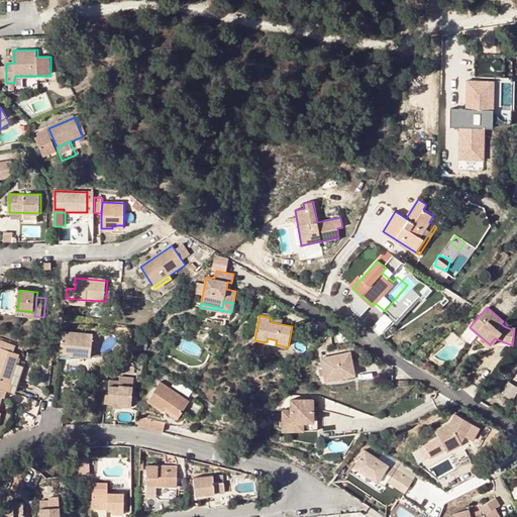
[(94,335),(63,332),(61,351),(73,352),(72,355),(91,357),(94,335)]
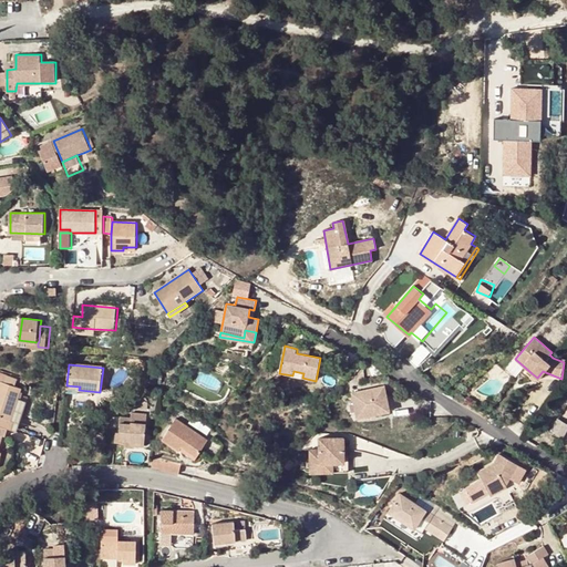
[(7,378),(6,383),(17,387),(19,381),(7,378)]
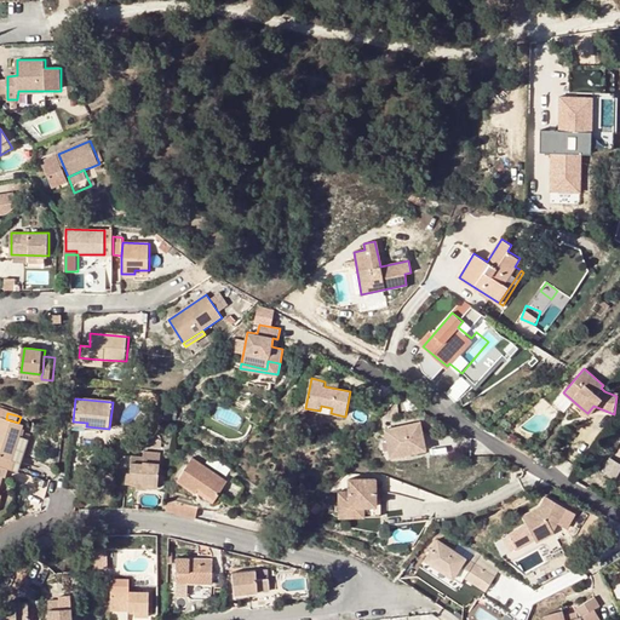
[(13,461),(21,438),(24,425),(18,423),(6,419),(0,417),(0,465),(10,470),(16,471),(18,464),(13,461)]
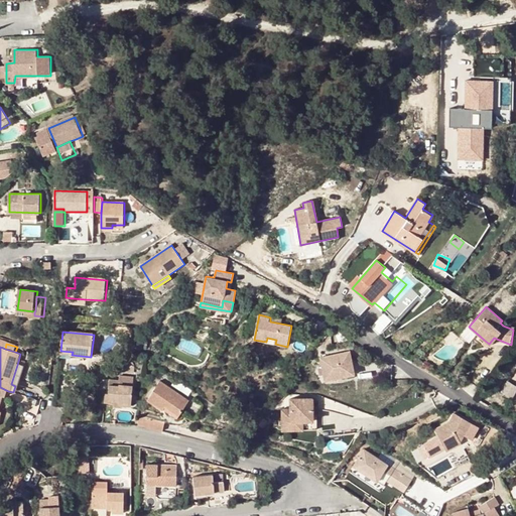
[(347,353),(317,361),(324,383),(353,376),(347,353)]
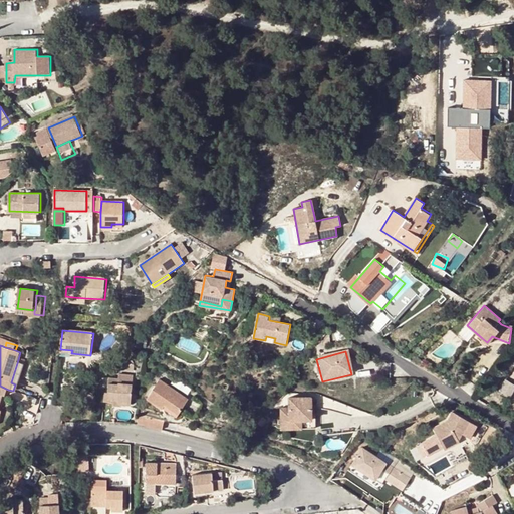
[(24,365),(17,363),(11,382),(15,384),(18,386),(24,365)]
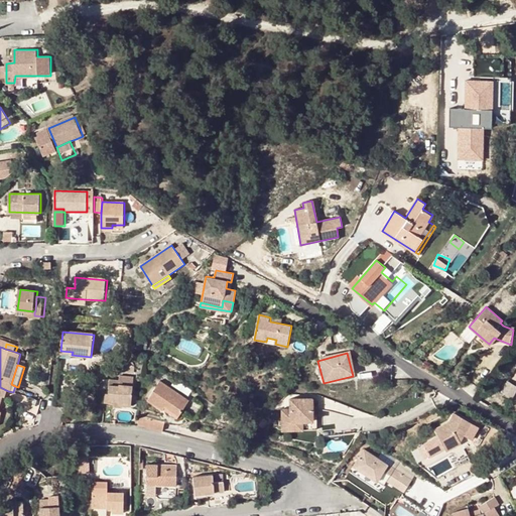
[(105,393),(104,402),(113,403),(117,404),(117,401),(130,402),(132,386),(119,384),(119,381),(109,380),(107,393),(105,393)]
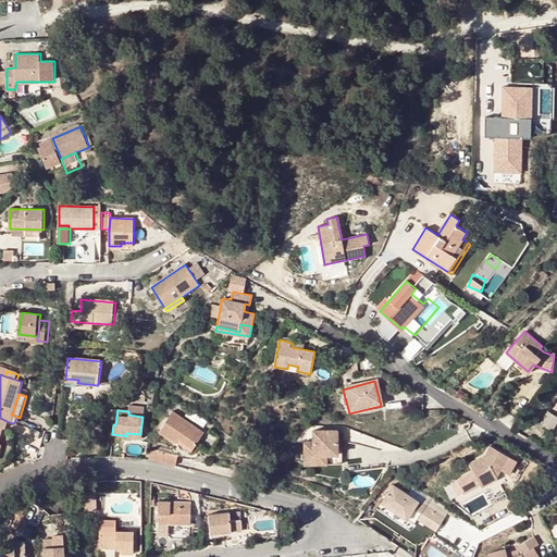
[(556,422),(556,415),(549,410),(542,422),(554,429),(556,422)]
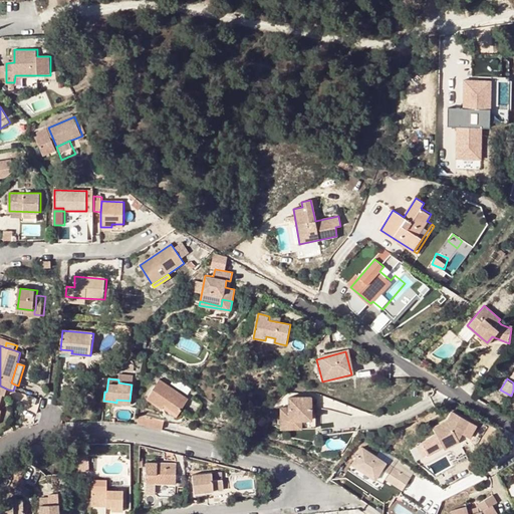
[(189,398),(160,379),(148,398),(163,408),(166,405),(179,414),(189,398)]
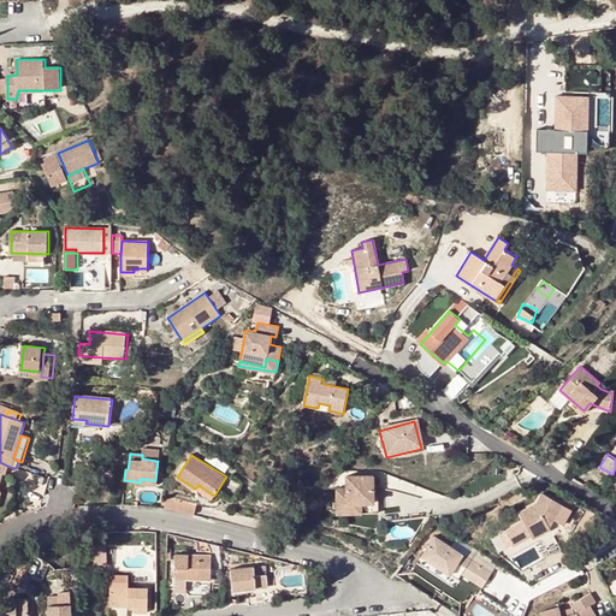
[(10,467),(0,462),(0,471),(4,473),(7,474),(10,467)]
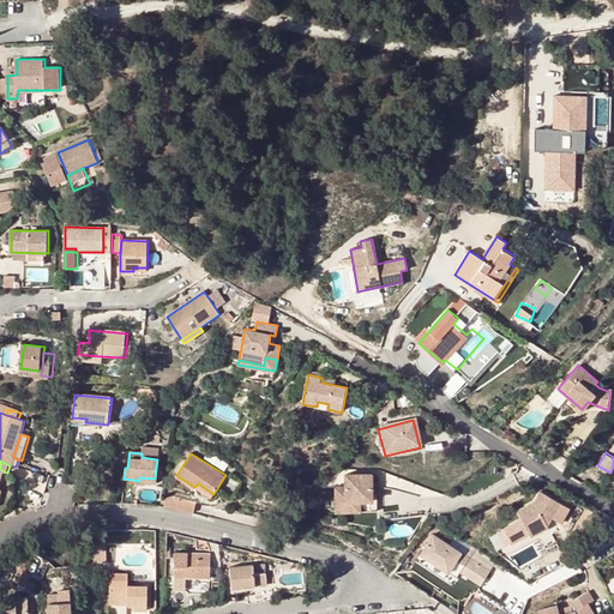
[(125,468),(114,467),(113,481),(122,482),(124,479),(125,468)]
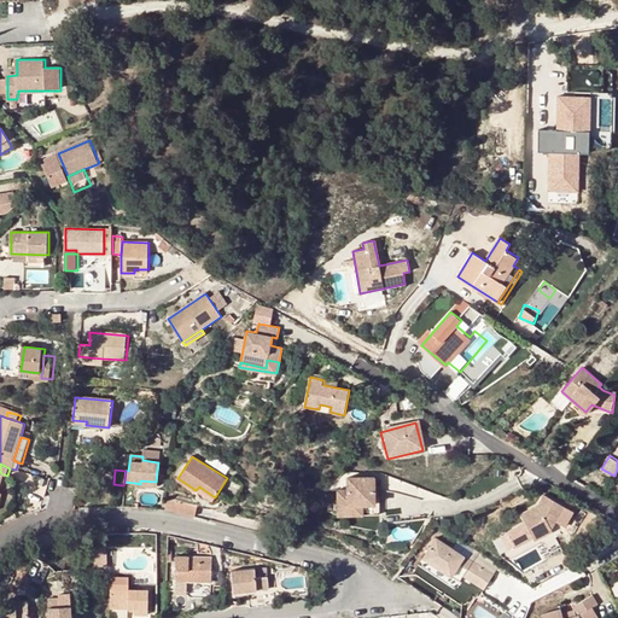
[(348,494),(337,494),(338,519),(380,518),(379,493),(374,494),(373,484),(373,481),(347,482),(348,494)]
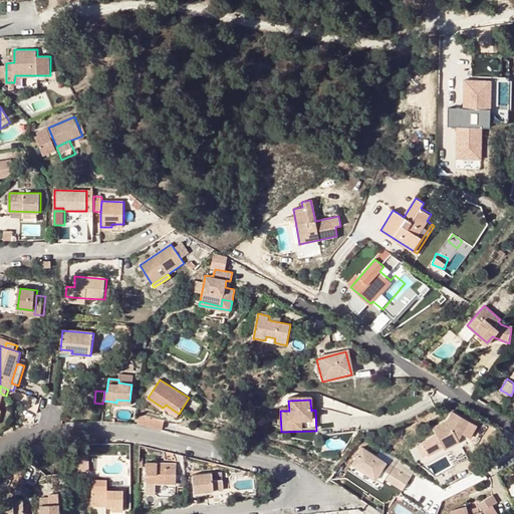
[(177,417),(179,414),(166,405),(163,408),(177,417)]
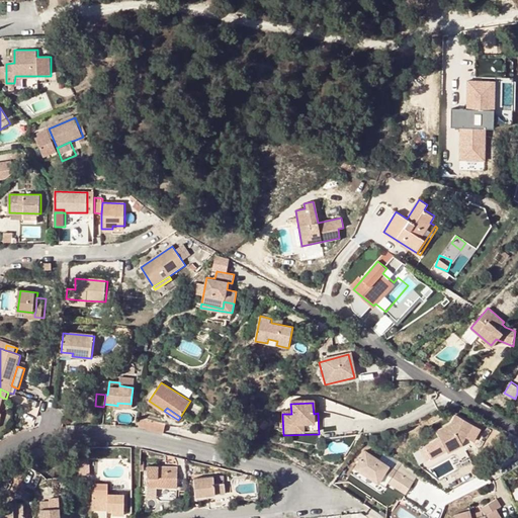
[(437,432),(447,453),(463,445),(461,441),(464,440),(473,425),(456,415),(451,424),(437,432)]
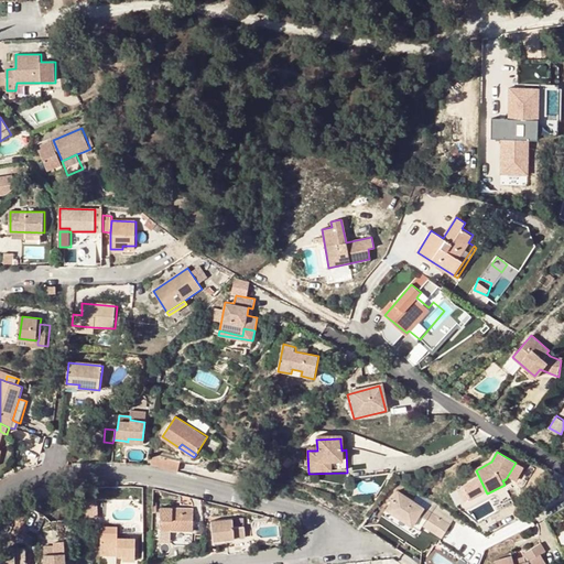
[(152,455),(150,466),(162,468),(177,472),(180,462),(152,455)]
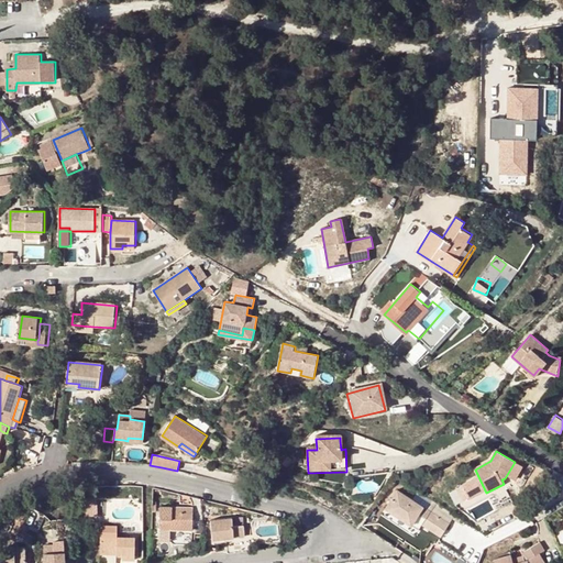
[(508,490),(504,484),(486,493),(496,510),(508,505),(514,503),(512,498),(508,490)]
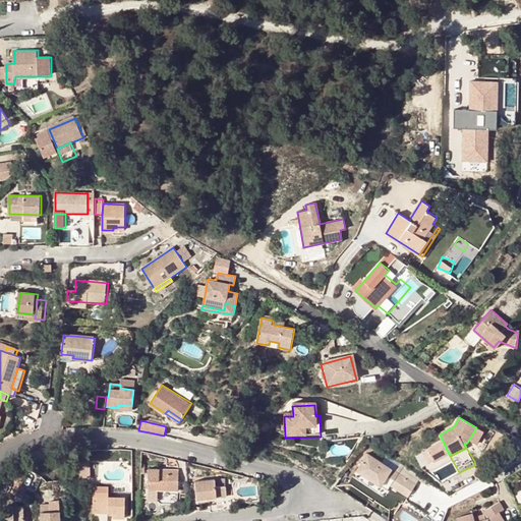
[(415,484),(367,454),(357,469),(380,484),(386,475),(393,479),(390,484),(408,497),(415,484)]
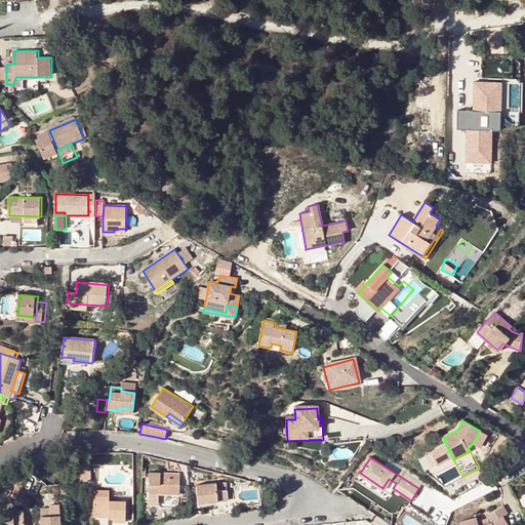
[(150,473),(150,493),(160,493),(160,505),(160,506),(161,507),(162,508),(174,508),(175,508),(176,507),(178,506),(179,505),(179,503),(180,501),(180,493),(180,474),(174,474),(174,477),(169,477),(169,474),(150,473)]
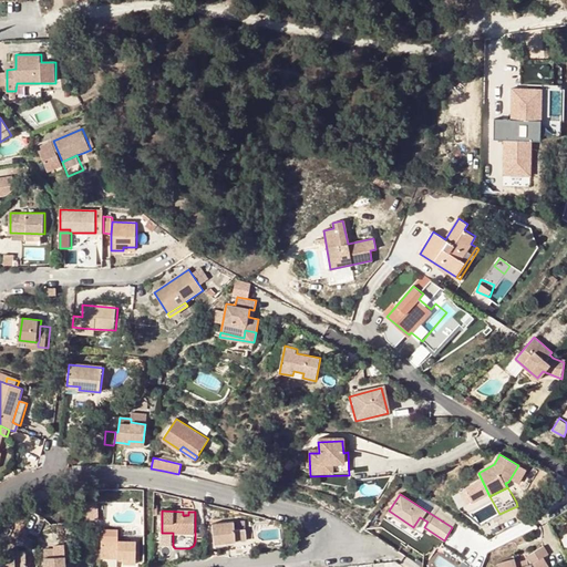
[(246,555),(253,554),(250,539),(246,539),(246,529),(235,531),(235,523),(213,524),(215,548),(228,547),(229,557),(246,555)]
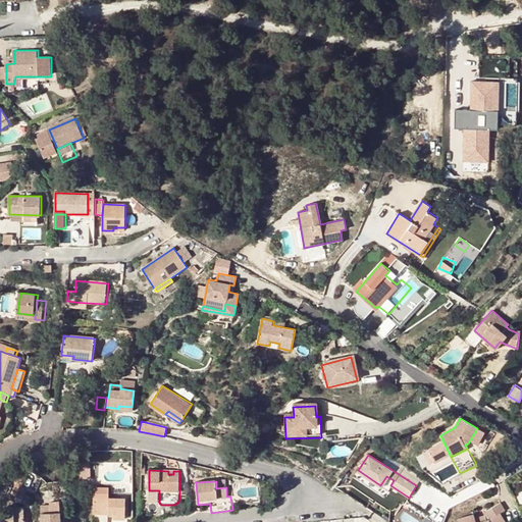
[(108,487),(94,487),(94,498),(93,513),(113,514),(113,520),(114,519),(113,521),(124,521),(124,520),(125,499),(107,498),(108,487)]
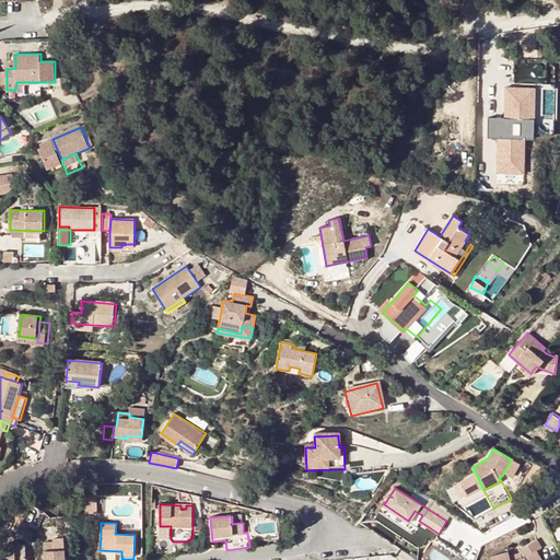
[(171,526),(160,526),(159,536),(159,538),(171,538),(171,526)]
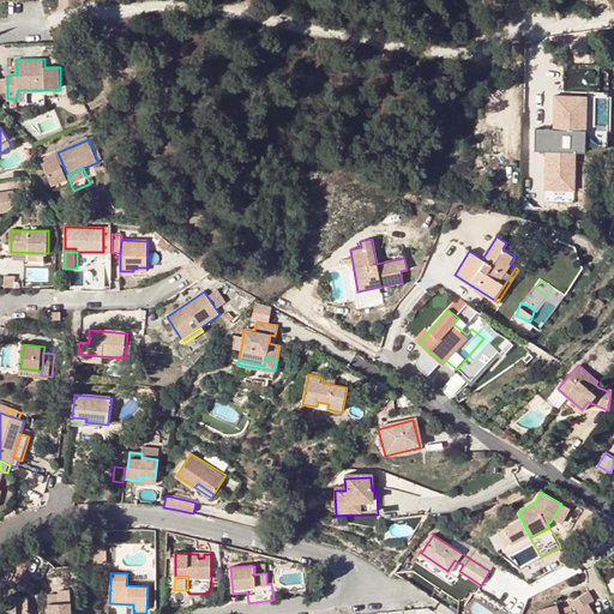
[(567,613),(560,613),(560,611),(559,606),(539,611),(539,613),(595,613),(589,603),(594,601),(588,593),(570,603),(571,608),(572,613),(567,613)]
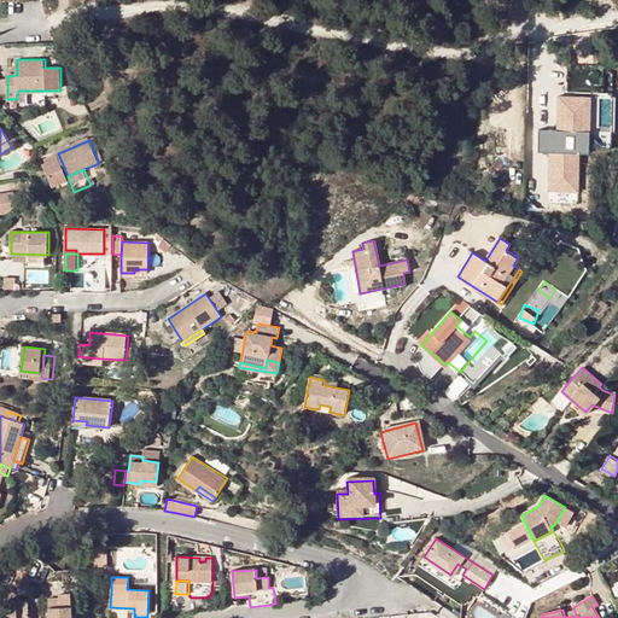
[(57,617),(57,599),(47,599),(48,617),(57,617)]
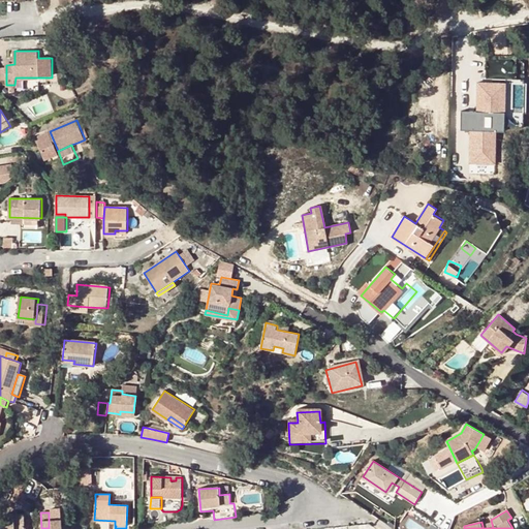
[(51,512),(49,512),(49,528),(61,528),(61,519),(51,520),(51,512)]
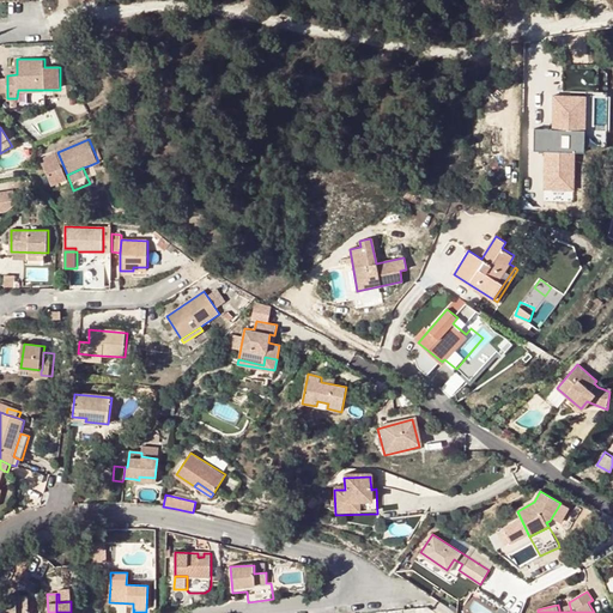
[(22,612),(22,595),(2,596),(2,612),(22,612)]
